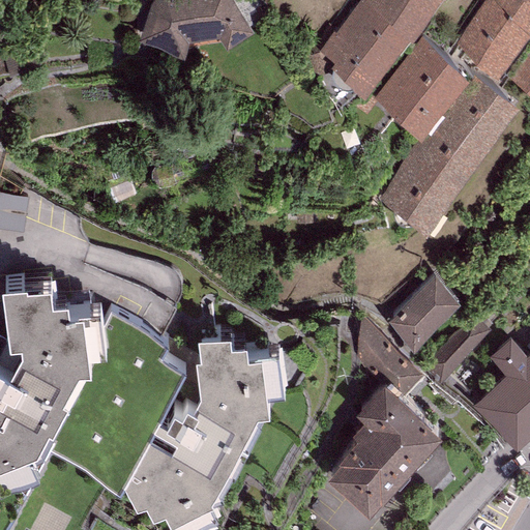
[(148,0),(139,29),(184,43),(185,39),(225,35),(228,38),(254,20),(239,0),(148,0)]
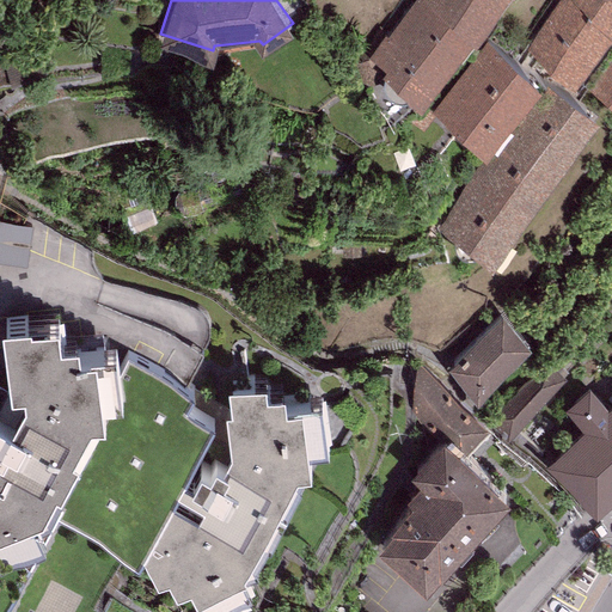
[(415,0),(389,37),(384,36),(369,59),(387,75),(381,80),(420,117),(471,50),(476,51),(510,0),(415,0)]
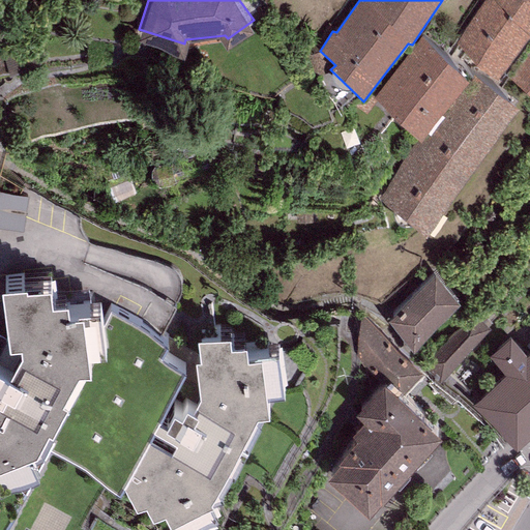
[(529,0),(490,0),(455,43),(498,78),(529,38),(529,0)]
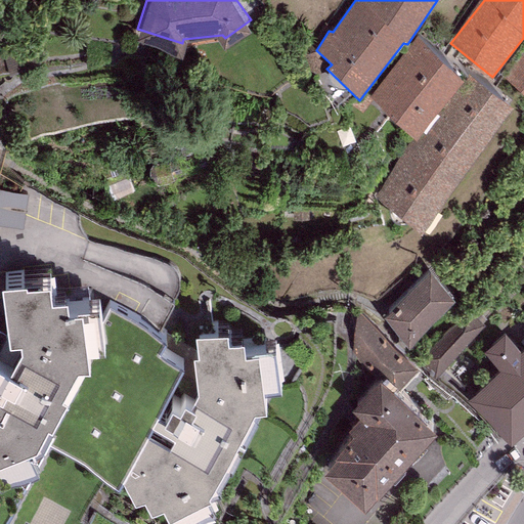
[(466,83),(416,41),(366,98),(417,140),(466,83)]
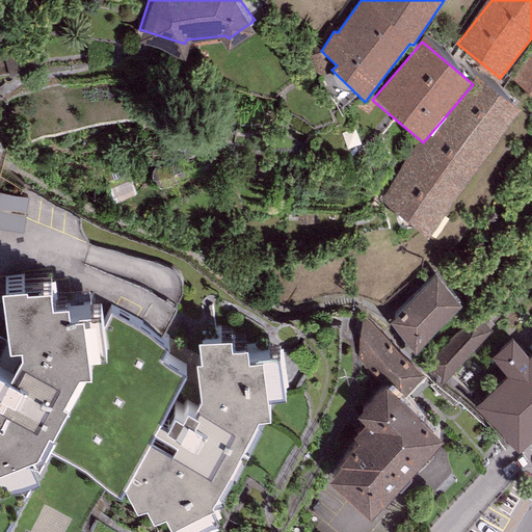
[(531,58),(514,82),(531,95),(531,58)]
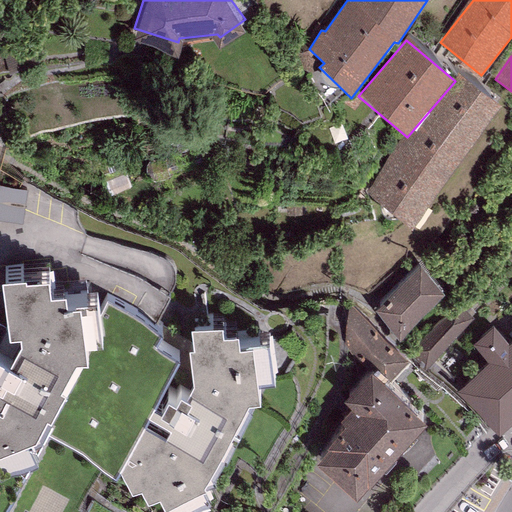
[(407,137),(366,195),(410,228),(502,108),(458,74),(455,81),(407,137)]
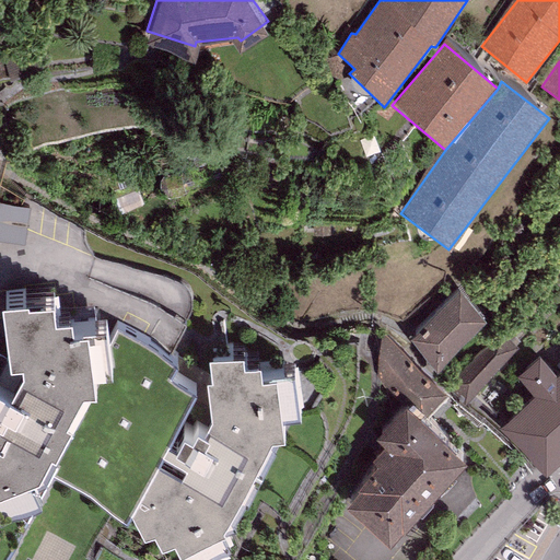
[(0,241),(32,244),(35,202),(0,200),(0,199),(0,241)]
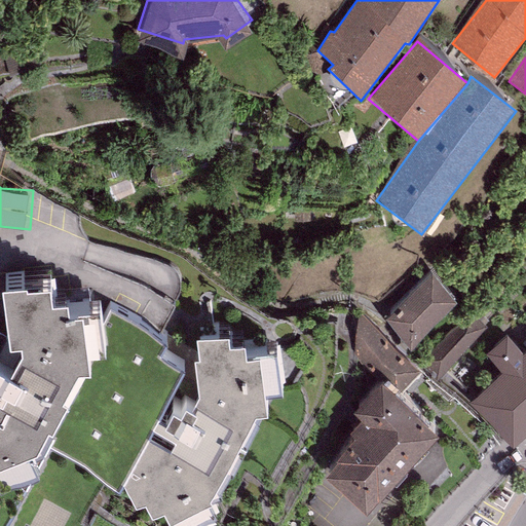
[(26,256),(2,259),(9,318),(21,315),(22,326),(10,345),(0,339),(0,476),(1,477),(41,454),(48,443),(52,436),(48,433),(96,340),(96,325),(105,323),(103,311),(99,282),(82,283),(82,280),(68,282),(66,271),(51,273),(49,256),(26,260),(26,256)]
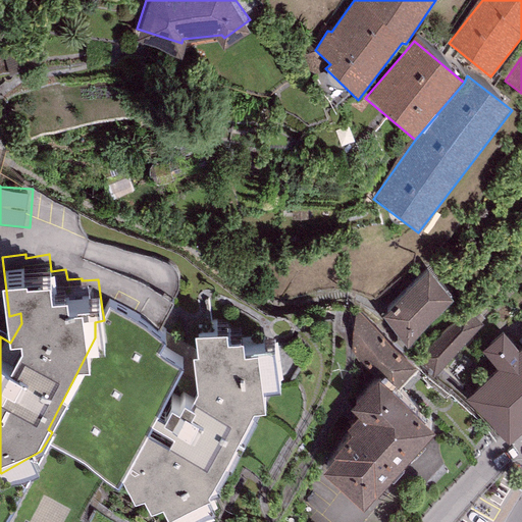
[(428,268),(382,317),(408,346),(454,300),(428,268)]
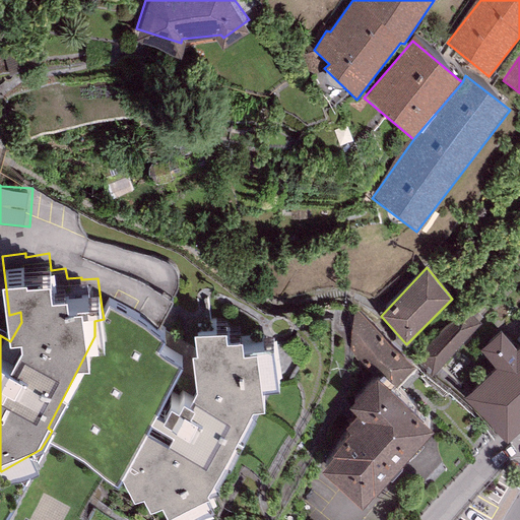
[(164,320),(109,295),(102,308),(104,319),(94,321),(94,336),(48,428),(52,431),(48,438),(116,469),(121,457),(156,390),(180,345),(156,331),(164,320)]
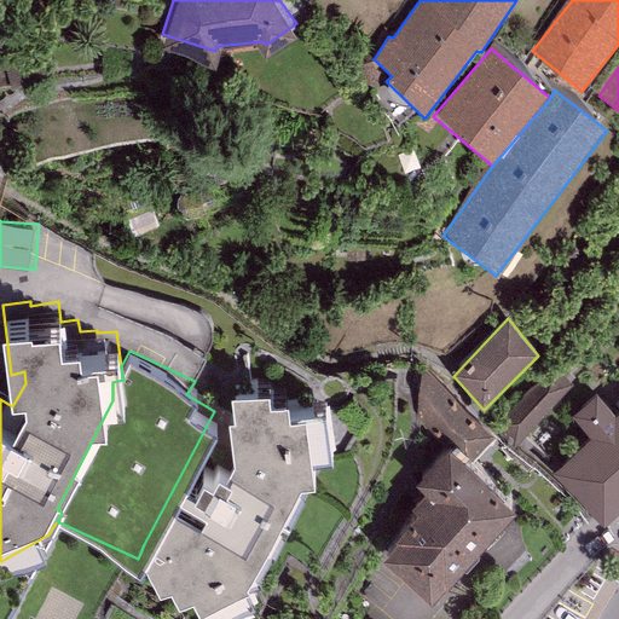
[(268,363),(231,370),(233,394),(229,395),(235,438),(227,450),(219,445),(212,458),(202,453),(194,469),(186,464),(144,544),(160,572),(169,568),(177,583),(192,577),(207,607),(253,583),(244,565),(248,563),(247,560),(256,555),(255,549),(268,525),(273,527),(304,469),(300,464),(307,453),(314,453),(313,437),(331,434),(324,385),(289,388),(288,372),(270,375),(268,363)]
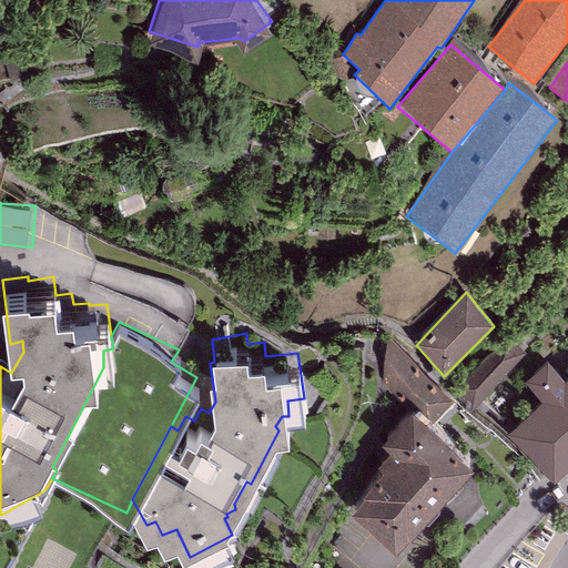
[(454,404),(388,338),(381,383),(398,401),(403,396),(433,425),(454,404)]
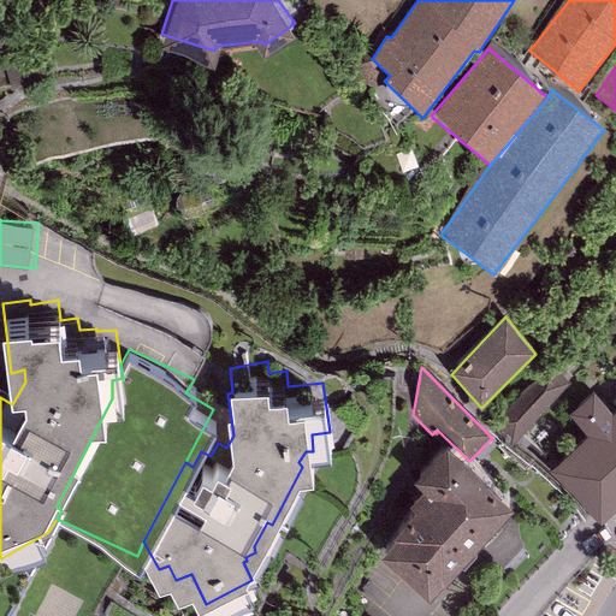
[(554,367),(495,430),(513,445),(570,384),(554,367)]
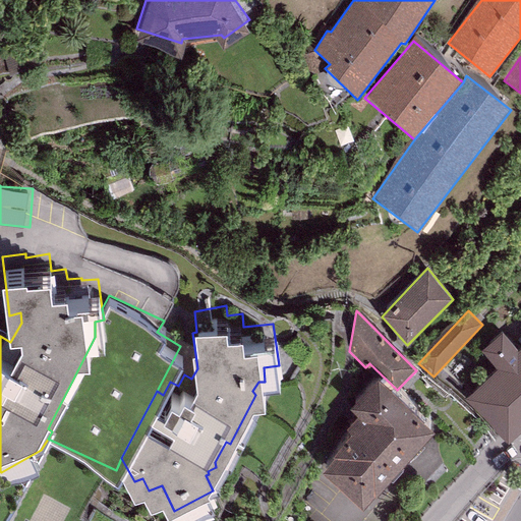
[(510,444),(520,433),(520,348),(518,351),(501,335),(479,353),(497,370),(466,399),(510,444)]
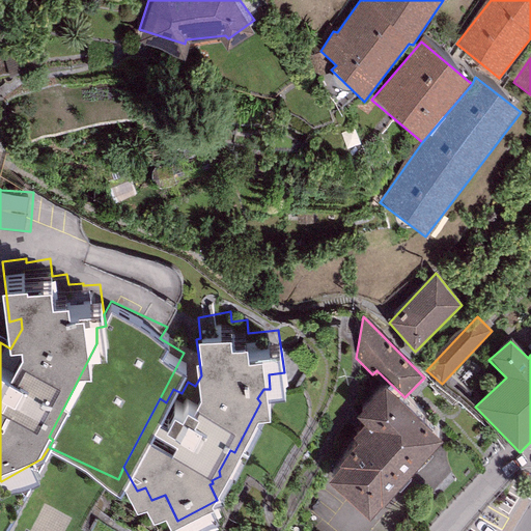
[(363,411),(356,418),(364,426),(354,439),(360,444),(326,480),(369,521),(444,442),(409,410),(385,387),(363,411)]
